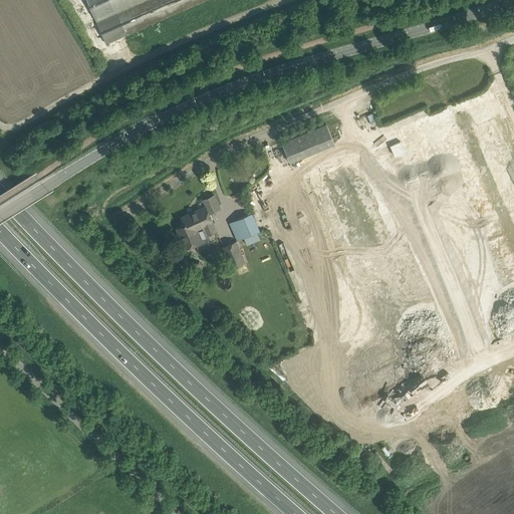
[(88,0),(108,42),(204,0),(88,0)]
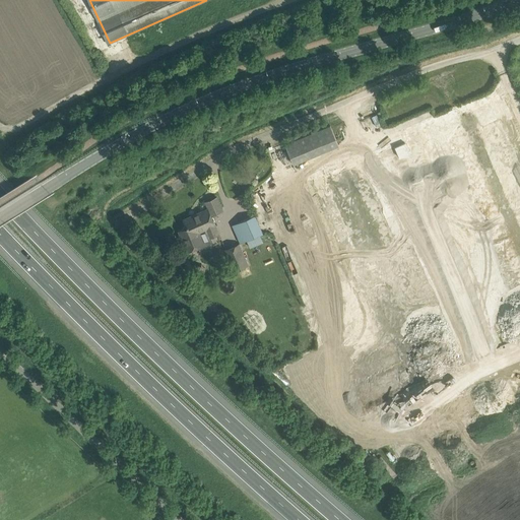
[(285,144),(294,164),(338,144),(330,125),(285,144)]
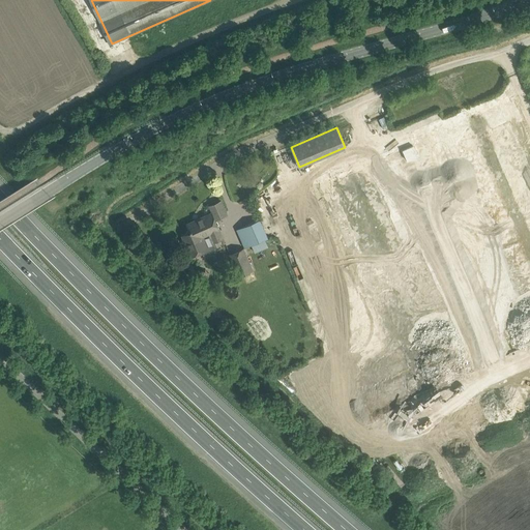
[(183,235),(192,256),(208,248),(203,236),(210,233),(214,241),(223,238),(212,212),(187,224),(192,232),(183,235)]
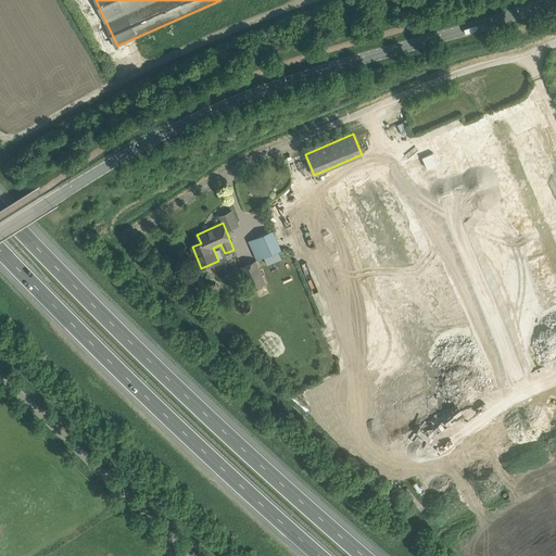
[(273,229),(249,240),(257,258),(281,249),(273,229)]
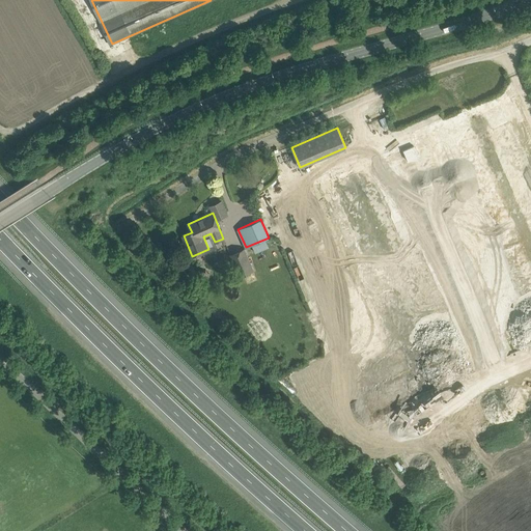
[(266,239),(252,245),(255,253),(269,247),(266,239)]
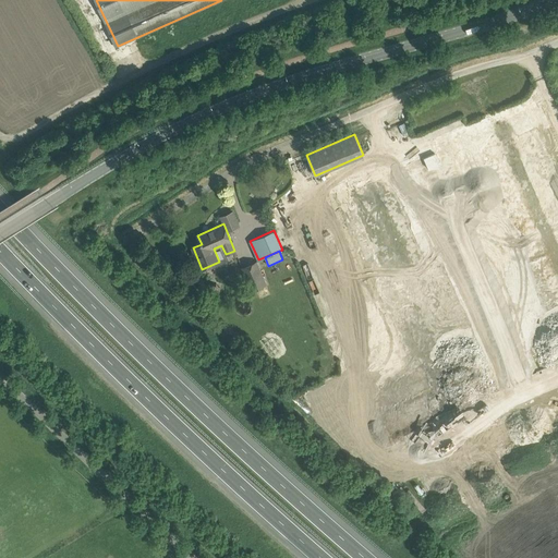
[(241,268),(250,291),(267,284),(257,261),(241,268)]
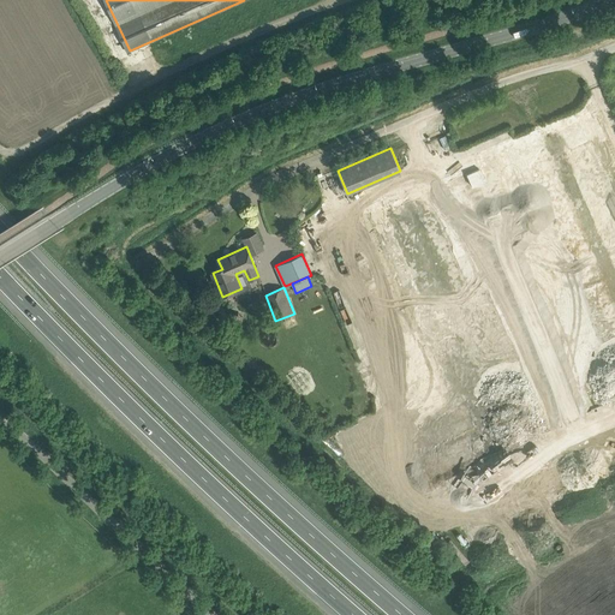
[(227,328),(240,330),(244,315),(231,312),(227,328)]
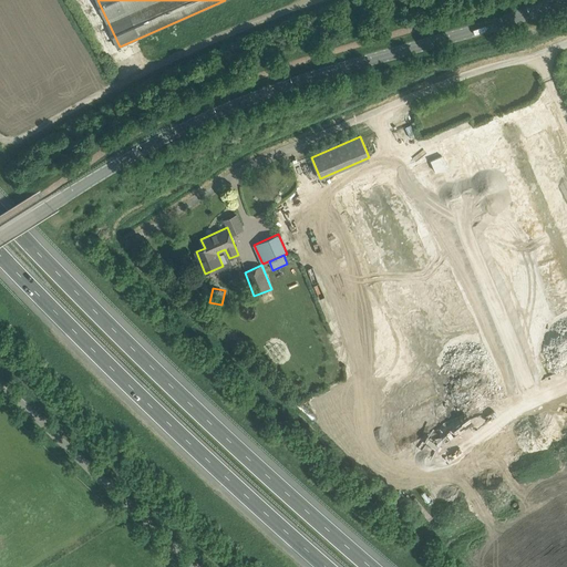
All buildings are outlined.
